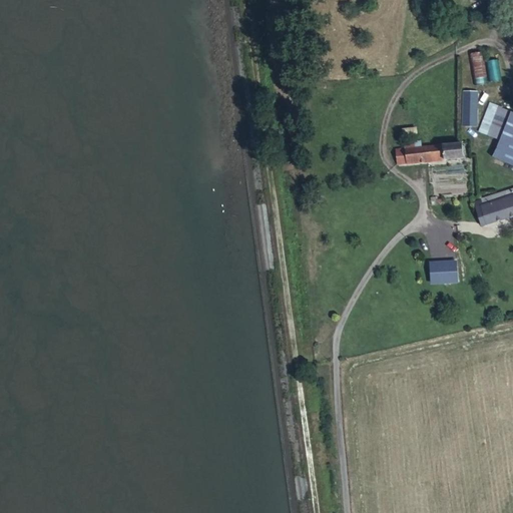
[(471,54),(474,83),(500,80),(498,57),(481,60),(480,53),(471,54)]
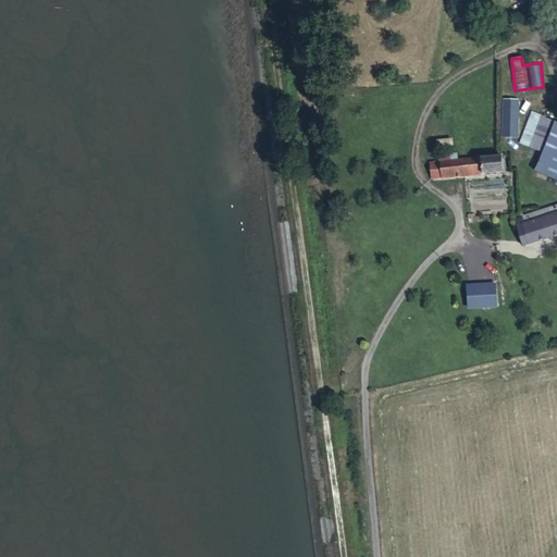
[(556,177),(556,120),(531,111),(519,144),(541,150),(533,171),(556,177)]
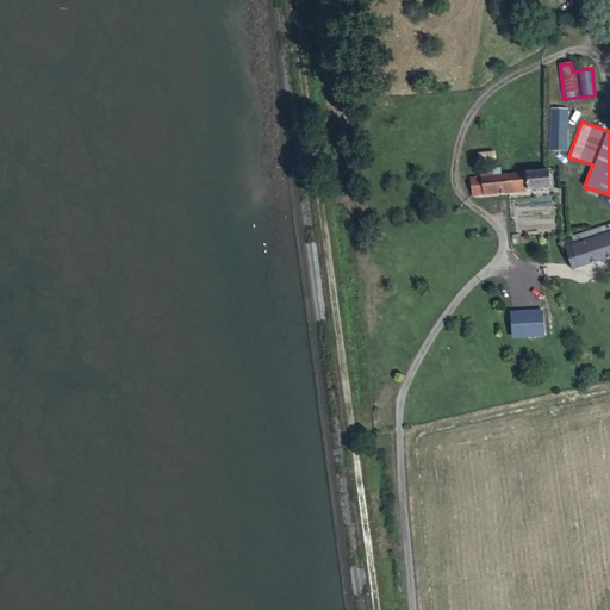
[(485,178),(474,179),(474,197),(559,192),(558,173),(512,176),(510,167),(486,168),(485,178)]
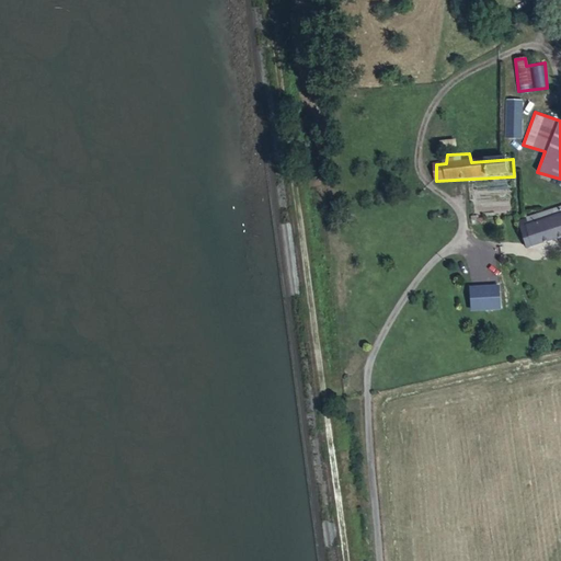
[(560,232),(535,240),(539,254),(560,248),(560,232)]
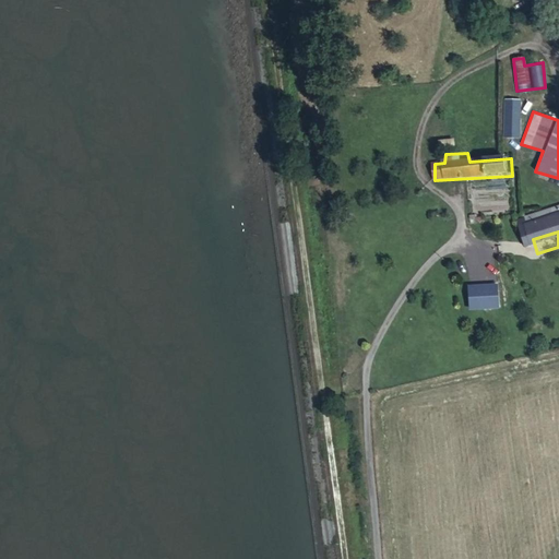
[(500,288),(472,293),(473,306),(485,304),(488,313),(504,309),(500,288)]
